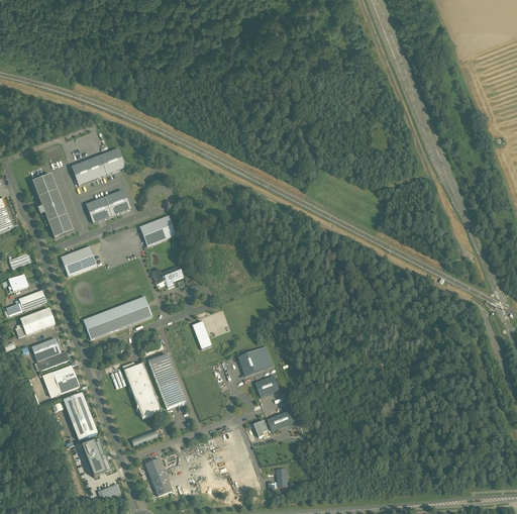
[(118,147),(71,167),(79,185),(125,167),(118,147)]
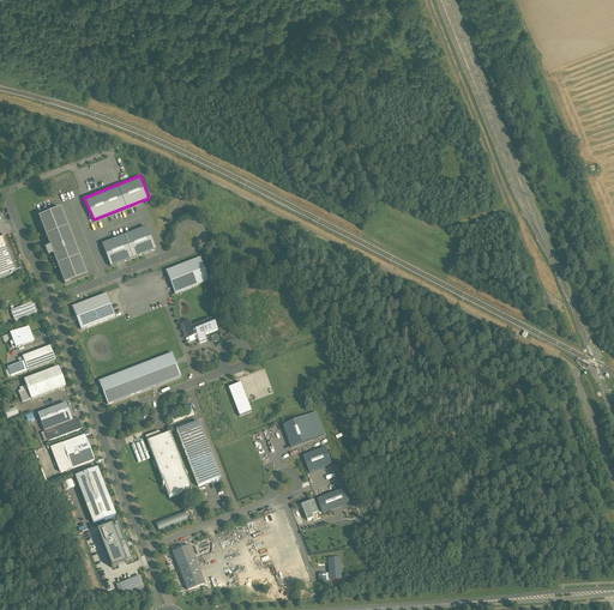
[(86,273),(61,206),(38,215),(50,245),(46,247),(48,254),(53,252),(65,282),(86,273)]
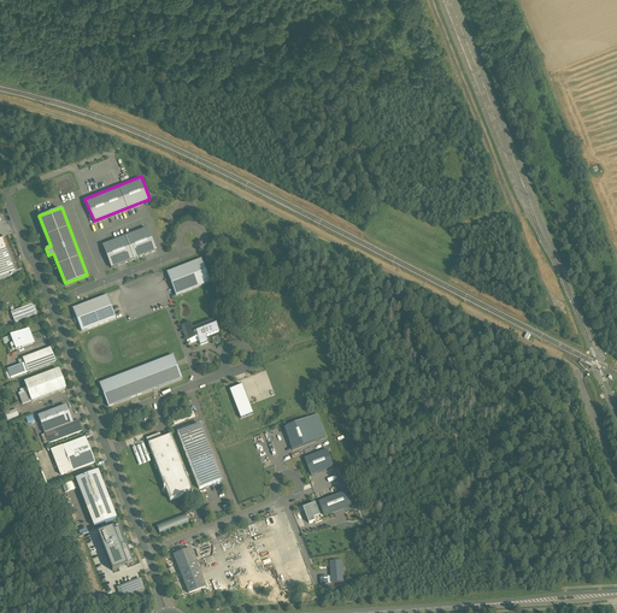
[(147,225),(103,243),(111,265),(157,248),(147,225)]
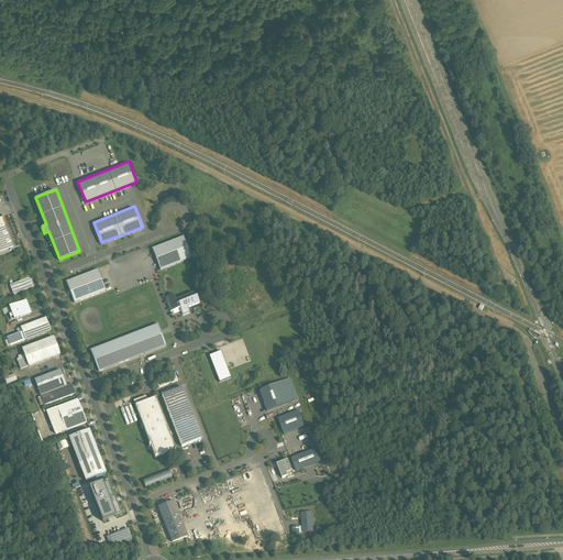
[(0,218),(0,253),(19,246),(7,216),(0,218)]
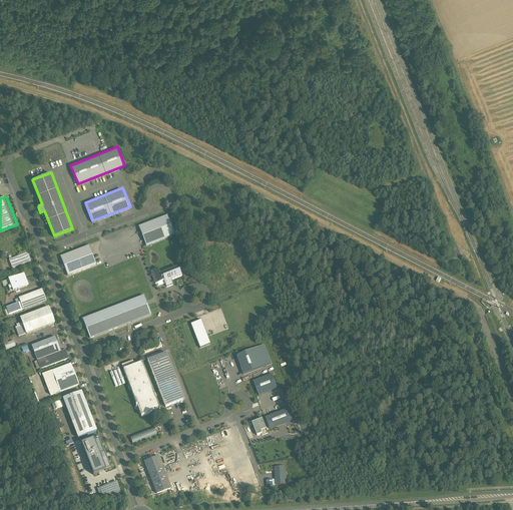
[(167,213),(138,224),(146,243),(174,232),(167,213)]
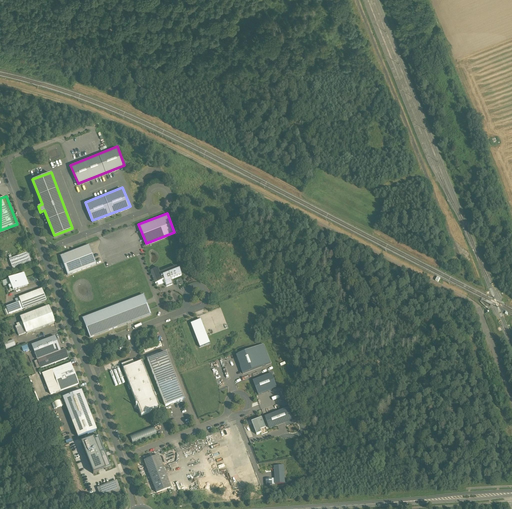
[(88,243),(60,254),(67,273),(96,262),(88,243)]
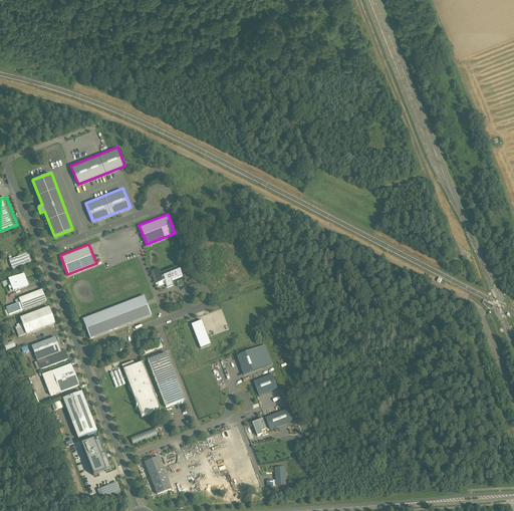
[(27,251),(9,258),(12,267),(31,260),(27,251)]
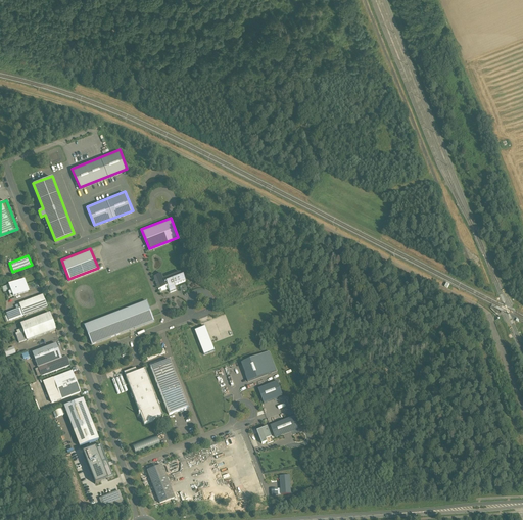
[(180,270),(163,277),(161,271),(153,274),(158,287),(168,283),(170,290),(176,288),(174,283),(185,279),(183,273),(182,274),(180,270)]
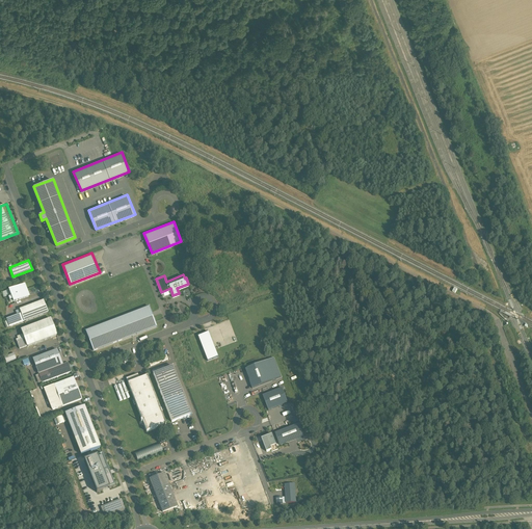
[(25,282),(15,286),(20,297),(29,294),(25,282)]
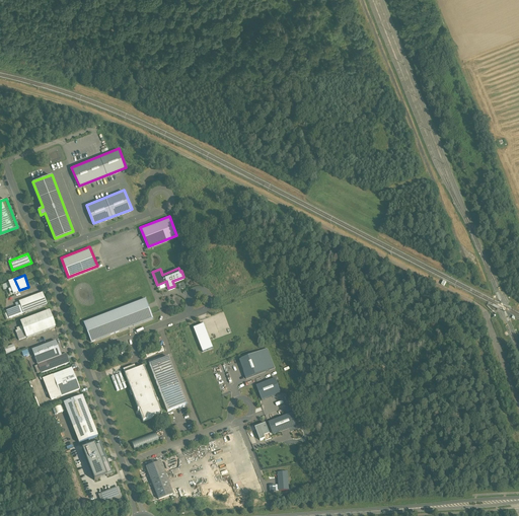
[(19,290),(14,279),(6,282),(9,291),(12,290),(13,293),(19,290)]
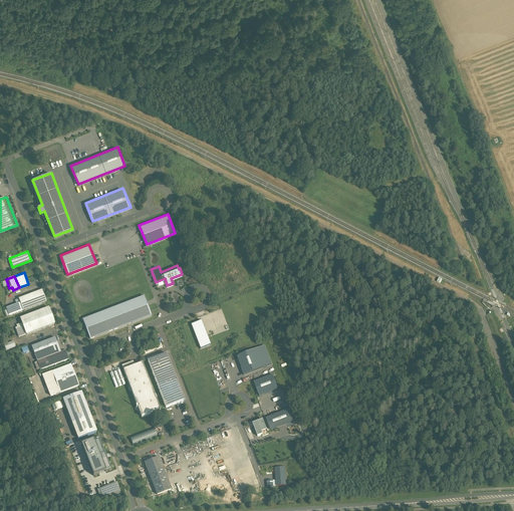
[(42,288),(18,297),(20,301),(23,309),(46,300),(42,288)]
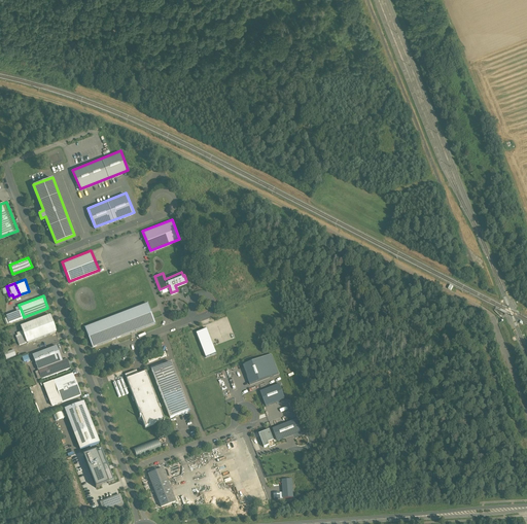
[(147,302),(84,325),(92,346),(155,321),(147,302)]
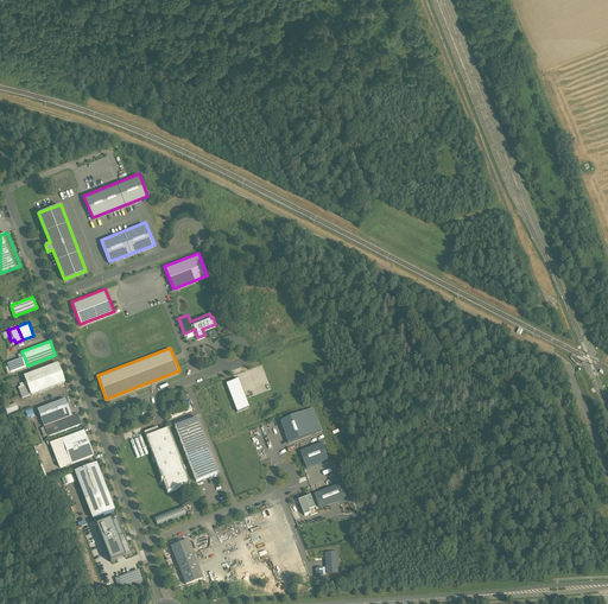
[(24,356),(7,363),(11,372),(27,366),(24,356)]
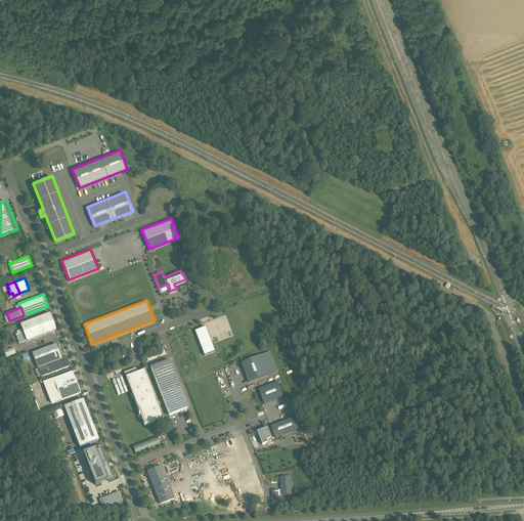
[(15,333),(19,342),(56,328),(50,311),(20,322),(22,328),(16,330),(17,332),(15,333)]
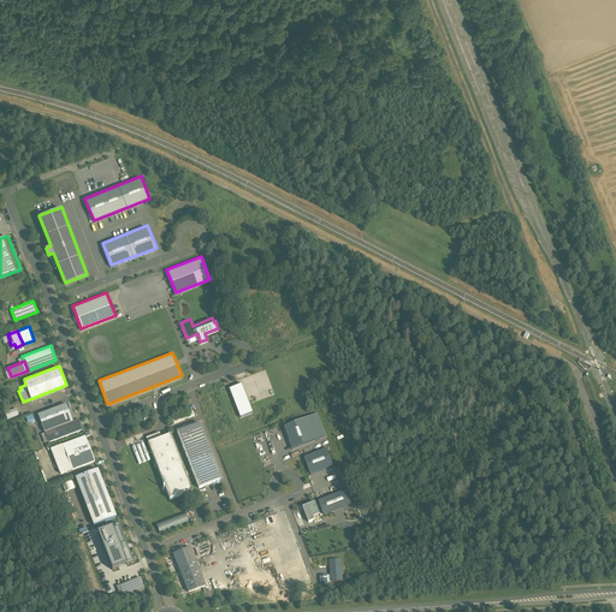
[(241,381),(229,386),(241,415),(253,410),(241,381)]
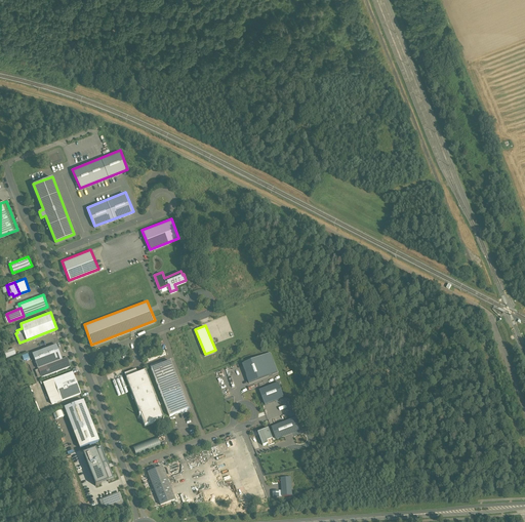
[(32,353),(38,367),(46,364),(62,358),(56,344),(32,353)]
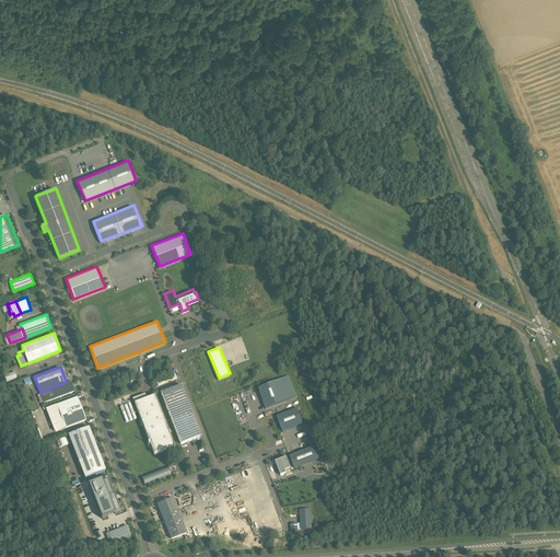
[(258,386),(266,406),(296,394),(289,374),(258,386)]
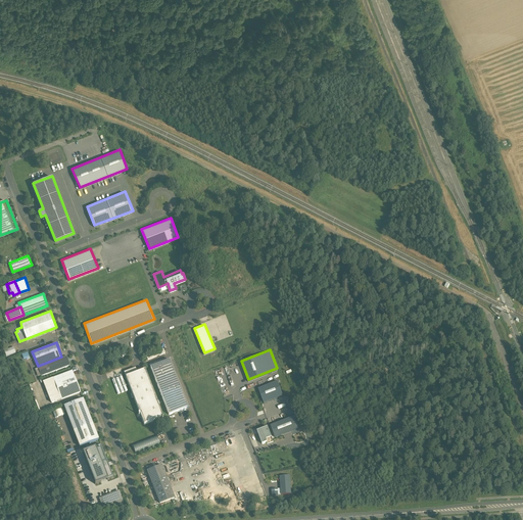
[(61,357),(46,363),(50,371),(69,364),(69,363),(66,355),(61,357)]
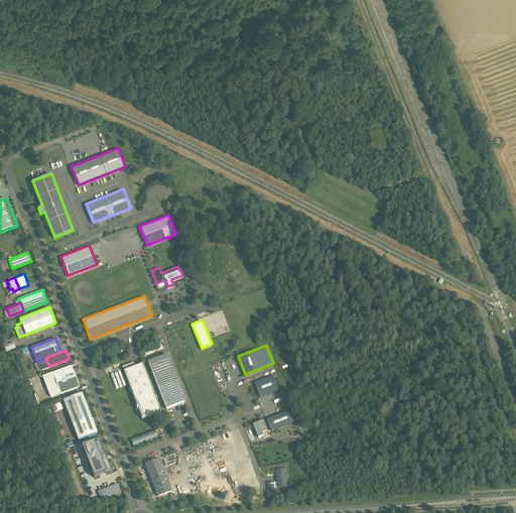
[(167,353),(148,360),(166,407),(185,400),(167,353)]
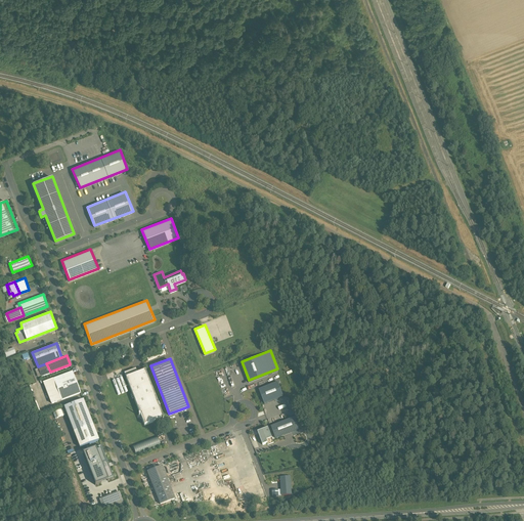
[(46,363),(38,366),(41,375),(50,372),(46,363)]
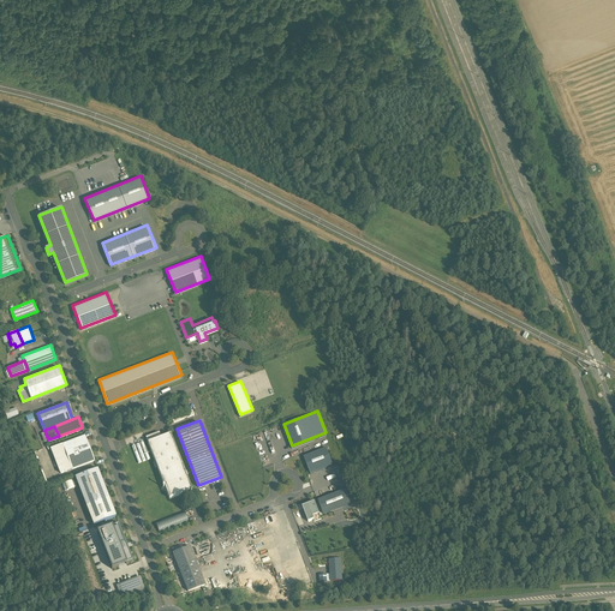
[(171,432),(148,441),(169,496),(192,487),(171,432)]
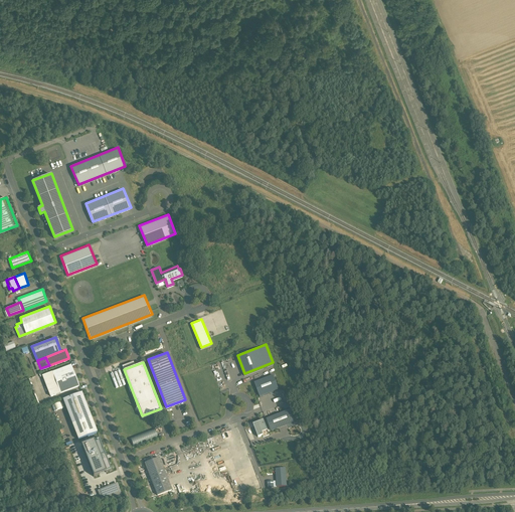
[(70,363),(52,370),(60,391),(78,384),(70,363)]
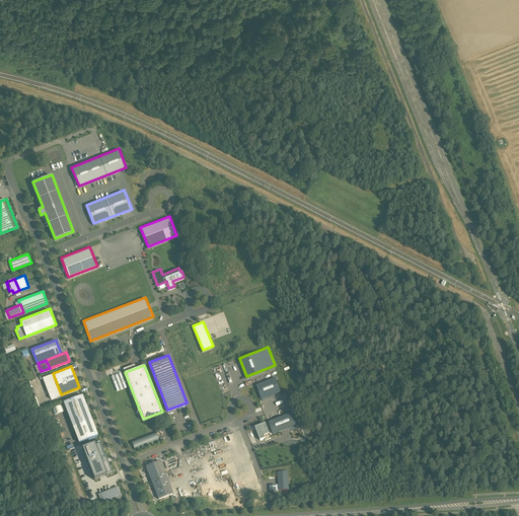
[(61,394),(53,373),(44,377),(52,398),(61,394)]
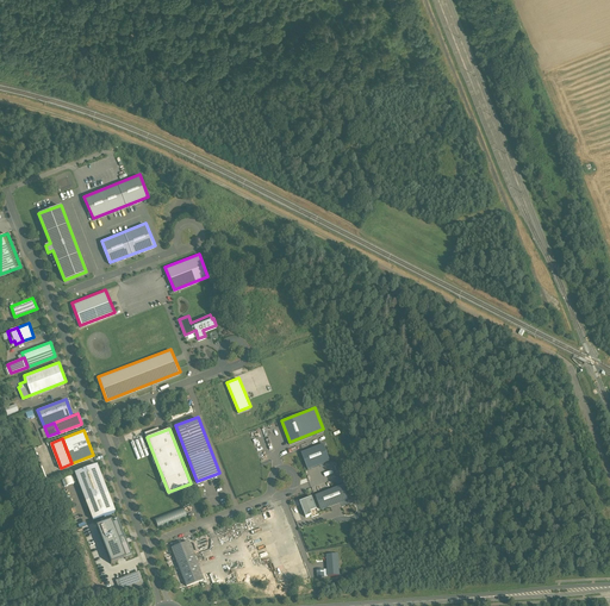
[(323,443),(302,451),(307,467),(330,458),(323,443)]
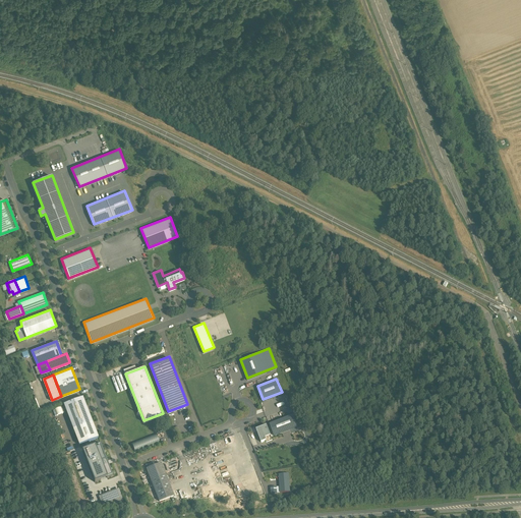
[(82,396),(63,403),(73,427),(92,420),(82,396)]
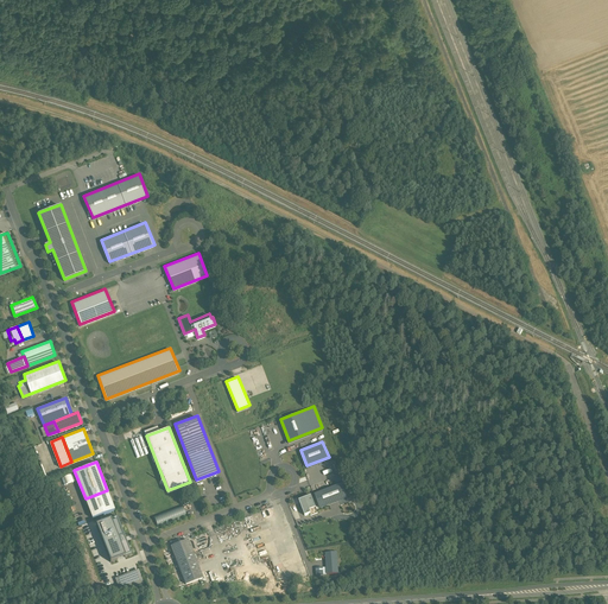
[(315,493),(321,506),(348,496),(342,482),(315,493)]
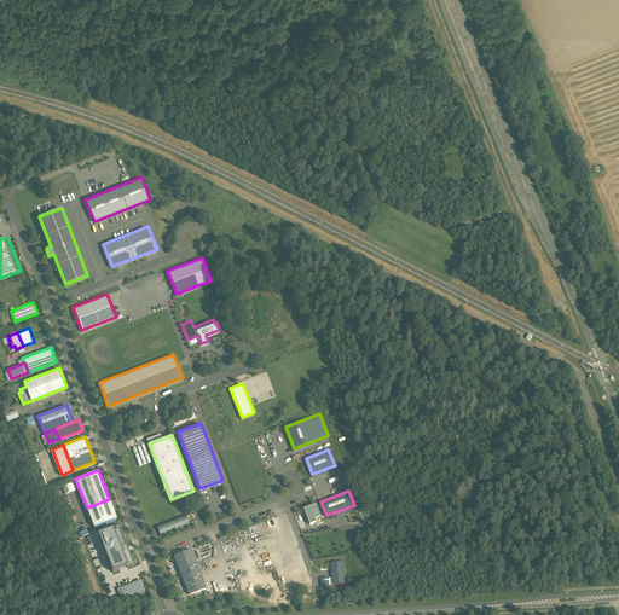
[(109,499),(87,508),(94,527),(117,518),(109,499)]
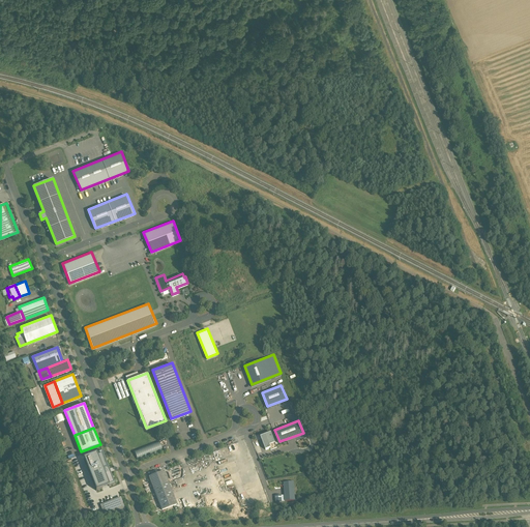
[(261,435),(266,448),(270,446),(269,442),(274,440),(271,431),(261,435)]
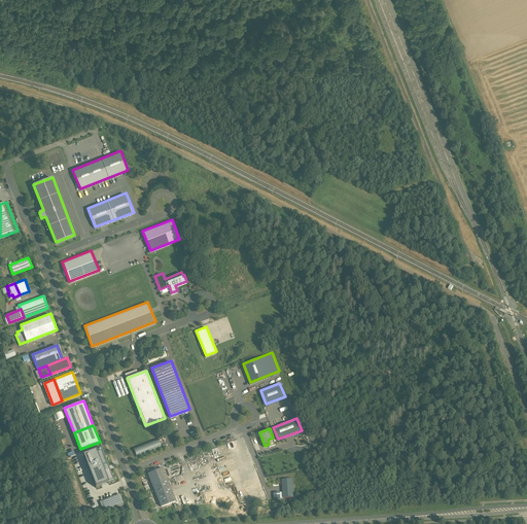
[(83,454),(96,486),(114,480),(101,447),(83,454)]
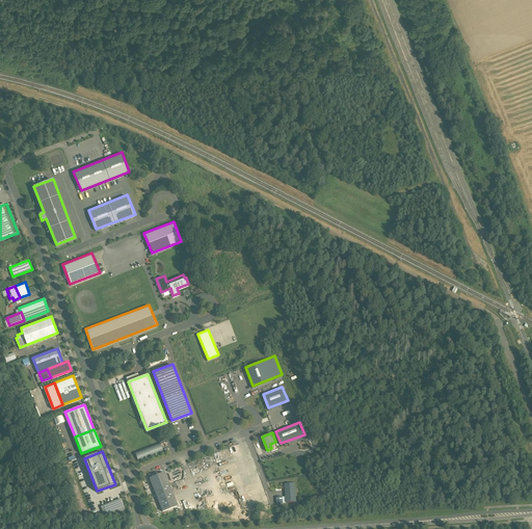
[(177,504),(164,472),(150,477),(162,510),(177,504)]
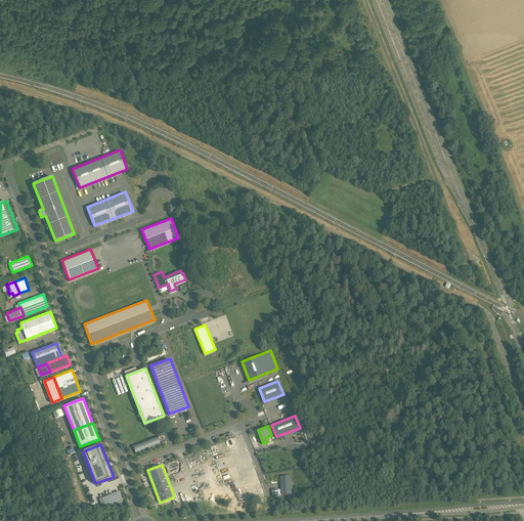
[(280,475),(281,493),(292,493),(291,474),(280,475)]
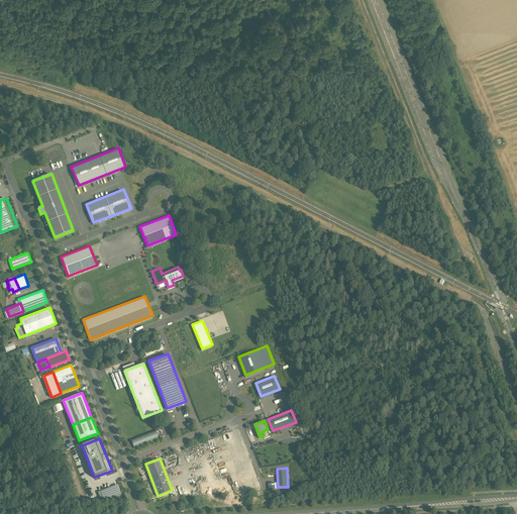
[(117,485),(99,492),(102,500),(122,498),(117,485)]
